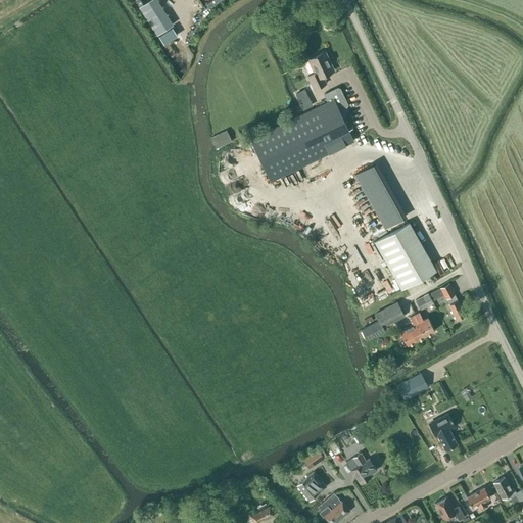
[(180,31),(160,0),(142,0),(140,2),(163,41),(180,31)]
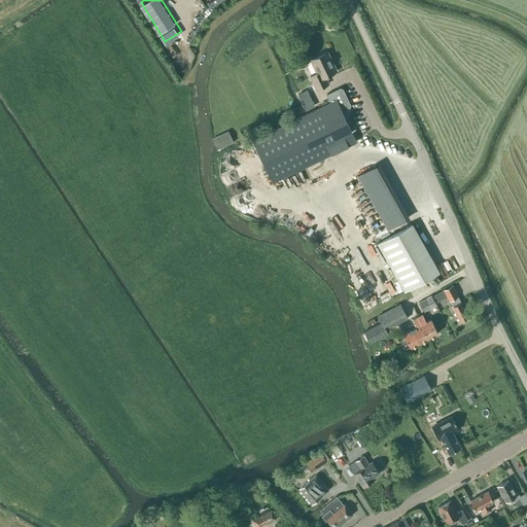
[(328,84),(324,77),(336,71),(326,51),(311,60),(317,73),(310,76),(316,90),(328,84)]
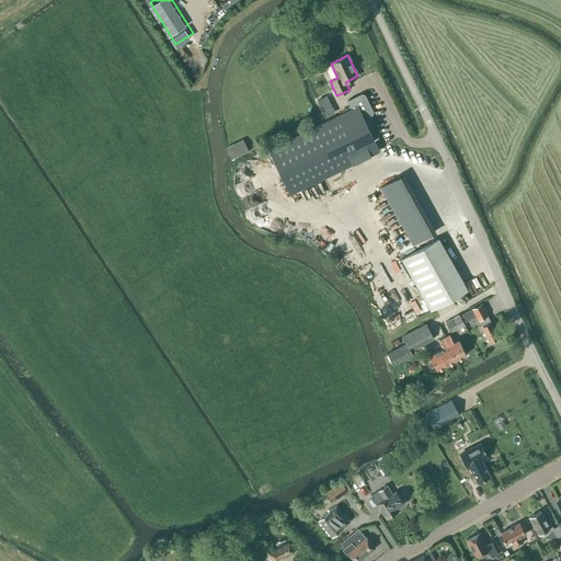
[(352,109),(268,149),(289,194),(379,151),(365,122),(367,122),(367,119),(366,116),(371,114),(371,112),(364,95),(362,94),(347,101),(352,109)]
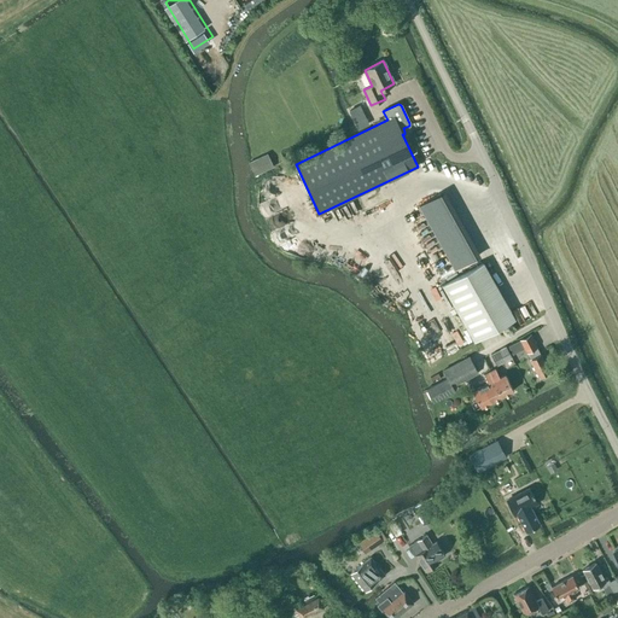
[(356,117),(354,118),(355,123),(357,126),(366,122),(365,118),(362,115),(360,116),(356,117)]
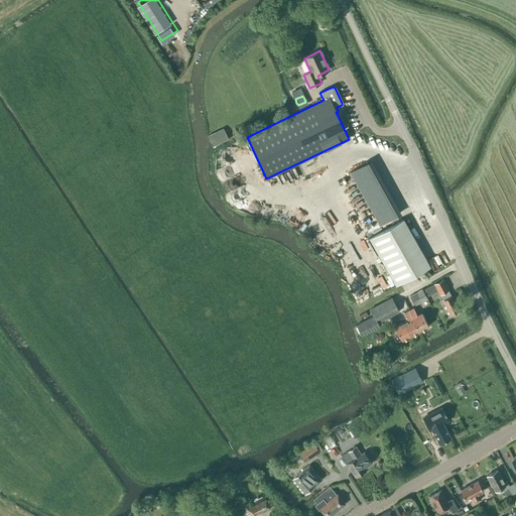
[(228,139),(223,128),(208,135),(213,146),(228,139)]
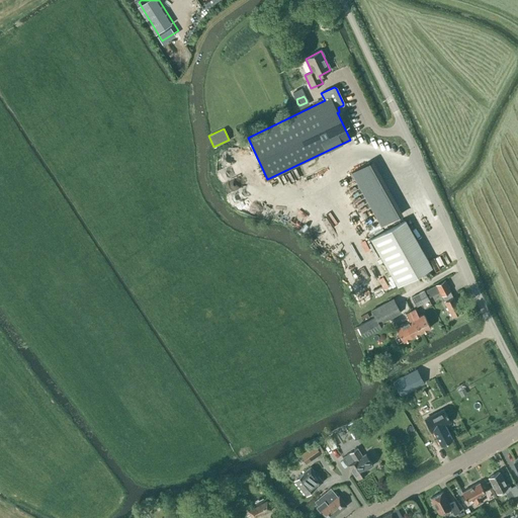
[(351,173),(380,226),(401,214),(371,161),(351,173)]
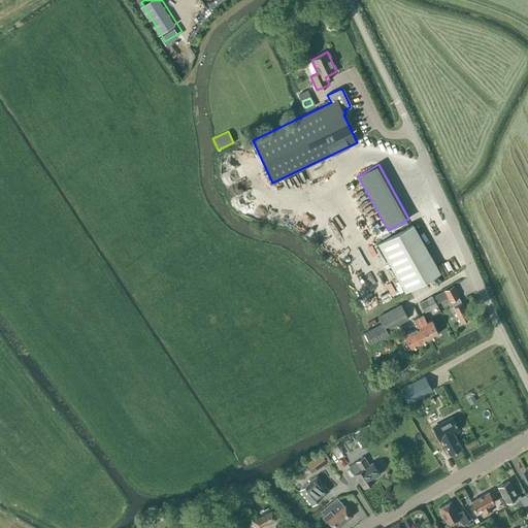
[(413,224),(377,243),(404,292),(440,272),(413,224)]
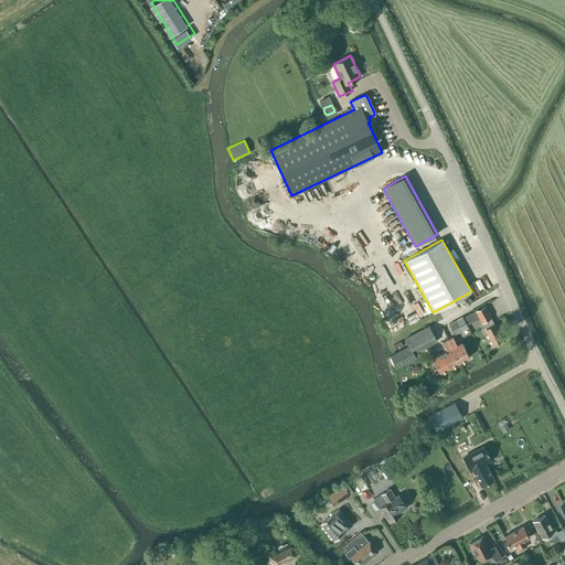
[(484,329),(493,344),(502,340),(494,324),(493,324),(491,318),(484,306),(465,317),(468,324),(479,319),(484,329)]
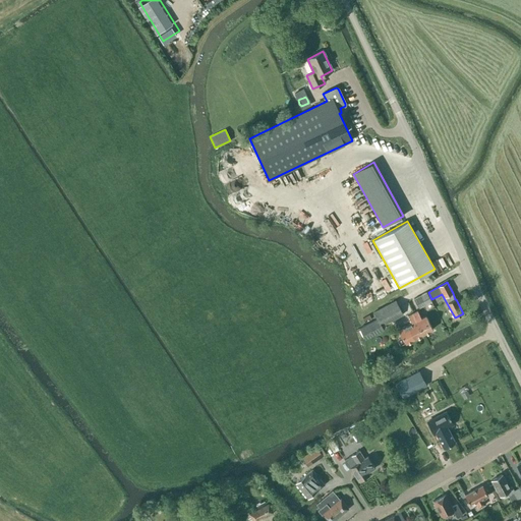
[(413,298),(418,308),(431,301),(426,292),(413,298)]
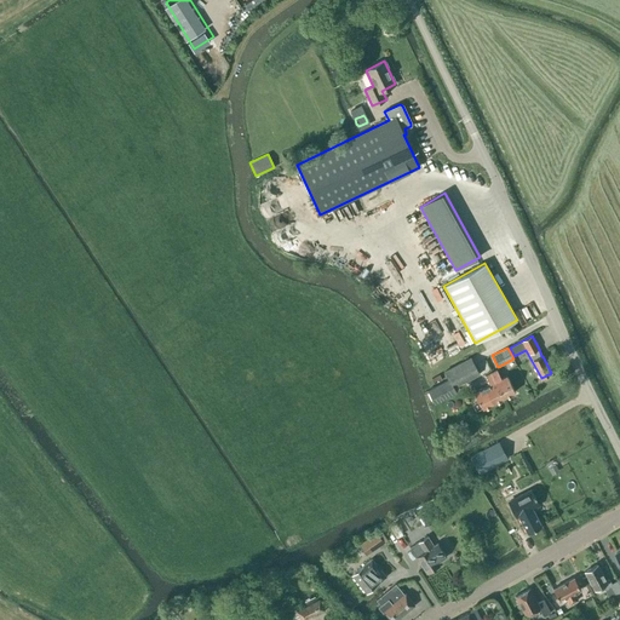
[(455,392),(453,388),(480,374),(471,359),(445,372),(448,379),(428,390),(435,403),(455,392)]
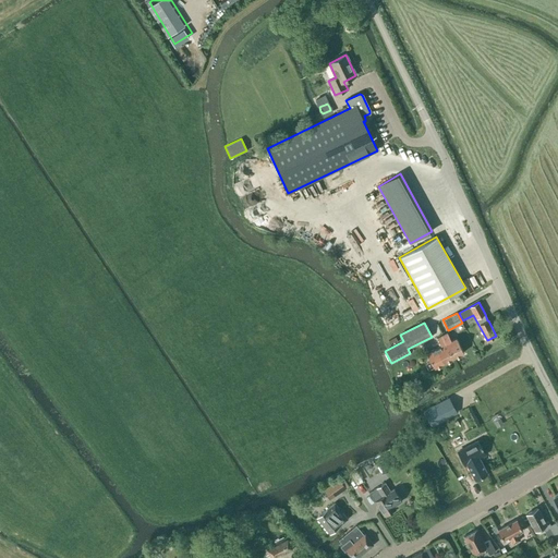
[(450,341),(447,334),(443,336),(453,358),(463,352),(456,338),(450,341)]
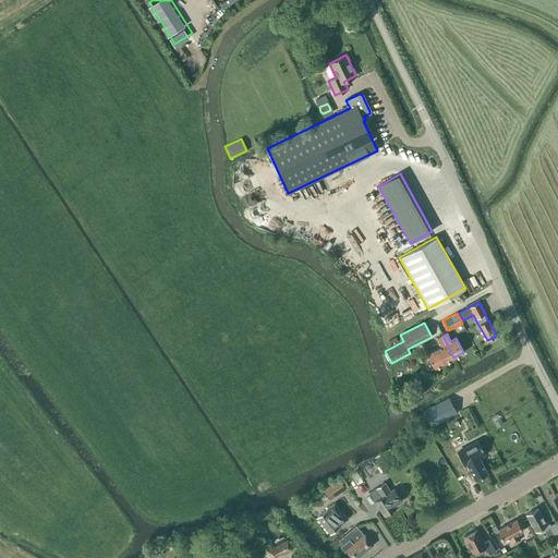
[(443,363),(453,358),(443,336),(437,338),(440,346),(435,349),(436,349),(426,353),(434,367),(443,363)]
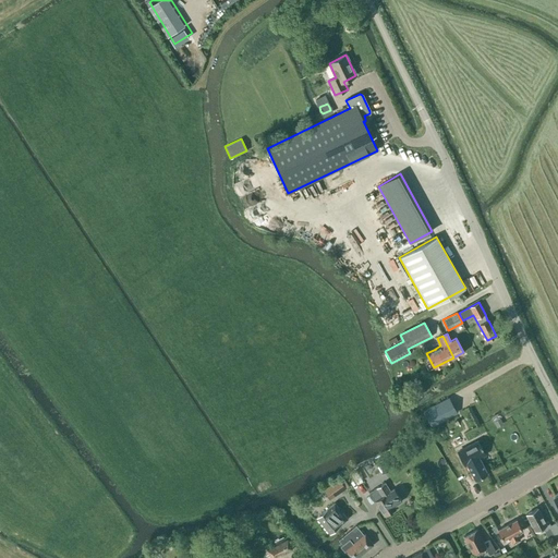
[(449,397),(423,409),(431,424),(456,411),(449,397)]
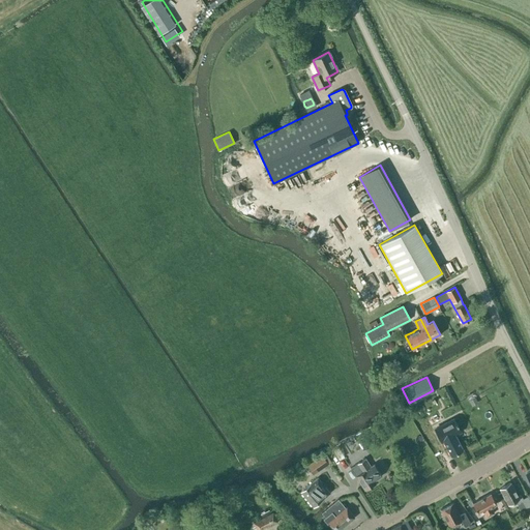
[(472,399),(469,401),(472,406),(477,403),(474,398),(473,398),(472,399)]
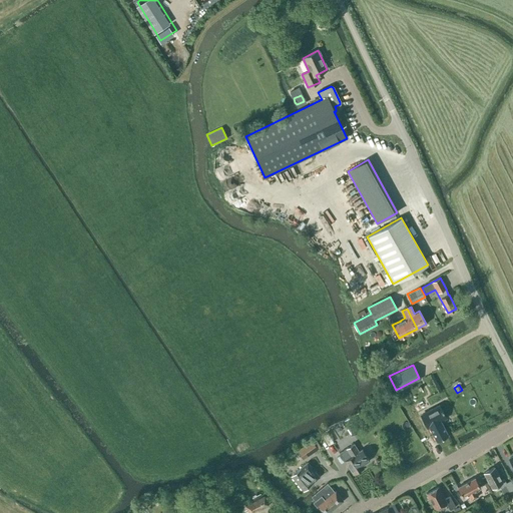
[(439,406),(421,416),(427,427),(429,426),(429,427),(437,441),(448,435),(440,420),(445,417),(439,406)]
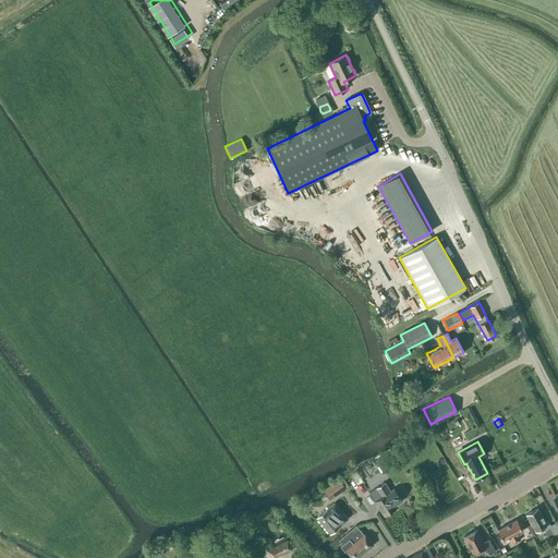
[(449,459),(456,471),(462,466),(456,456),(458,455),(451,443),(443,447),(449,459)]
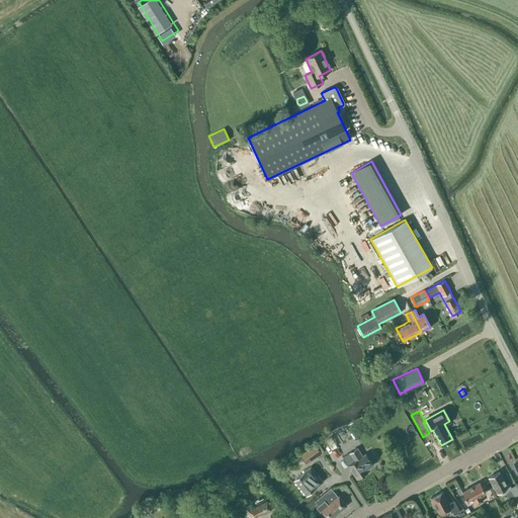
[(351,430),(348,432),(354,441),(361,436),(355,427),(353,428),(351,430)]
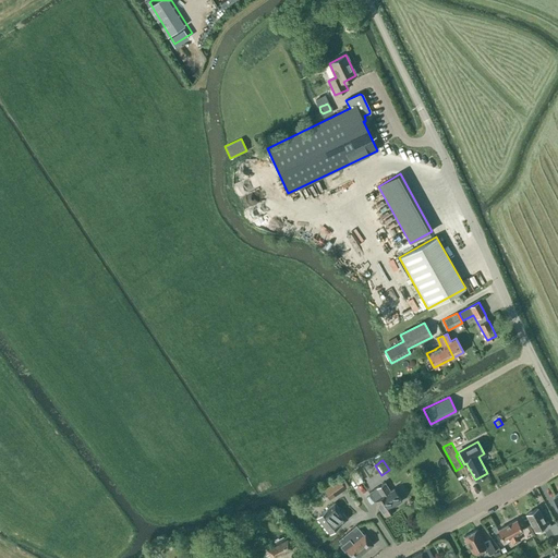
[(355,469),(361,478),(373,472),(367,462),(355,469)]
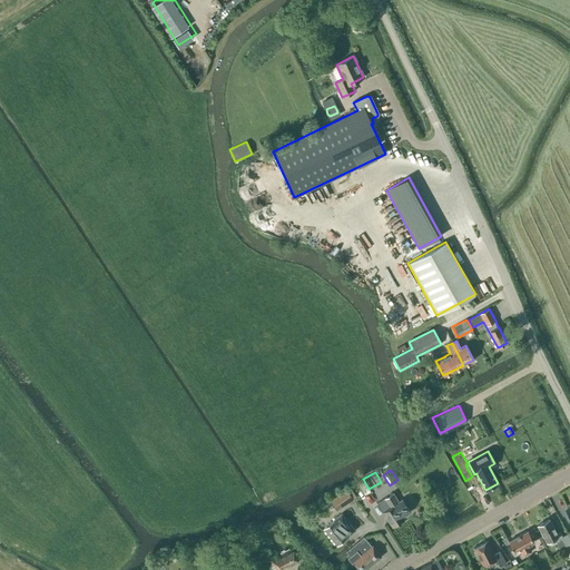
[(359,483),(364,494),(369,492),(365,487),(363,482),(359,483)]
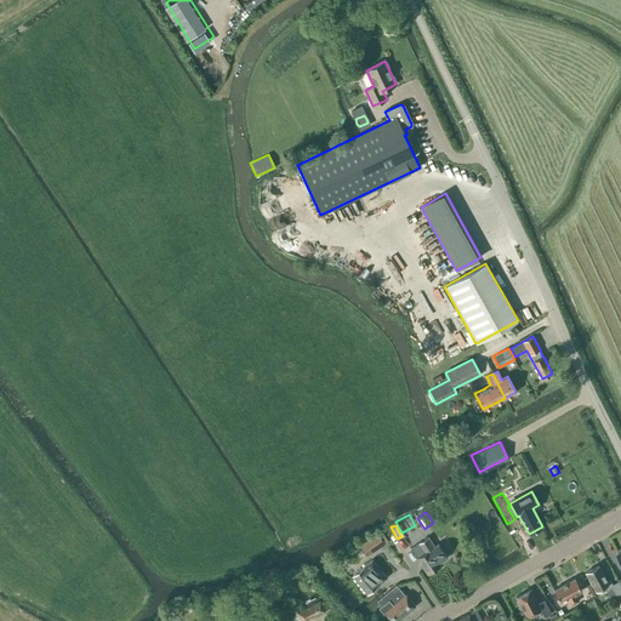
[(359,545),(366,556),(385,543),(377,533),(359,545)]
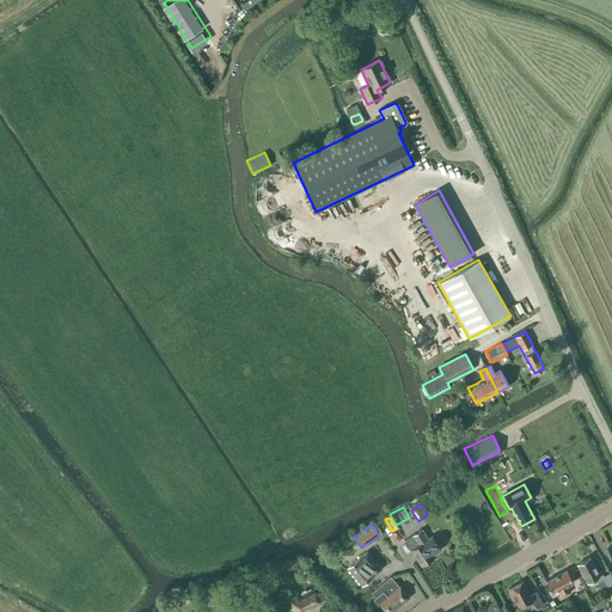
[(440,550),(432,537),(428,539),(422,530),(405,540),(421,565),(434,557),(433,555),(440,550)]
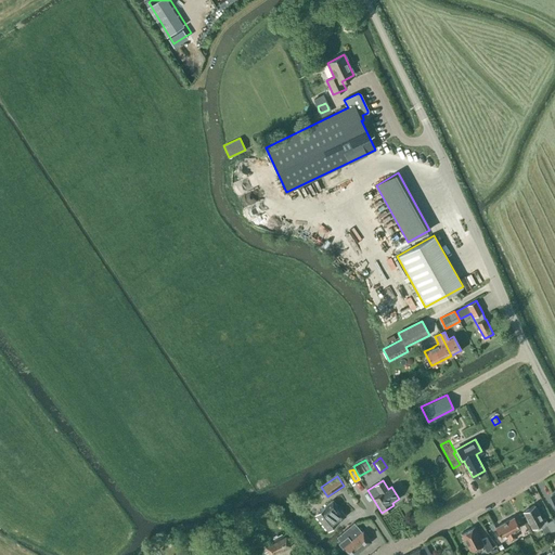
[(315,515),(327,530),(345,516),(333,501),(315,515)]
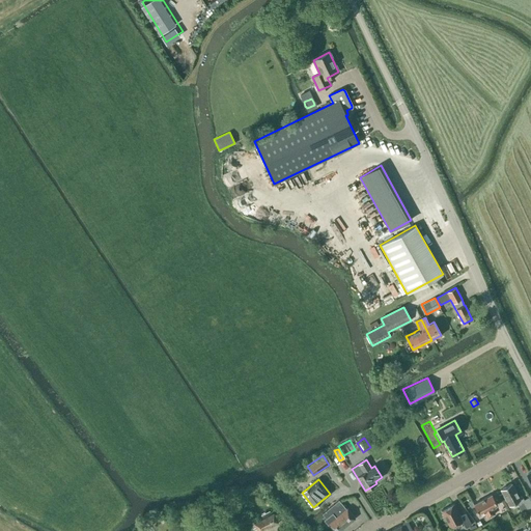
[(511,483),(501,490),(509,505),(510,504),(512,503),(516,501),(518,503),(519,505),(518,506),(521,511),(526,508),(530,514),(530,513),(530,501),(529,497),(524,500),(522,496),(519,497),(514,488),(511,483)]
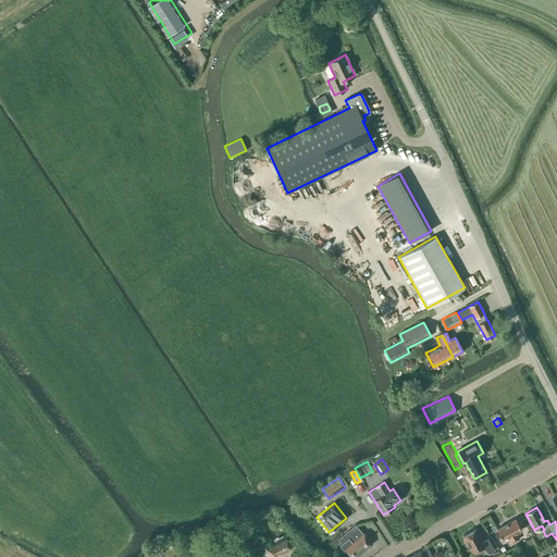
[(519,540),(516,533),(521,530),(516,519),(496,529),(503,541),(508,537),(511,543),(519,540)]
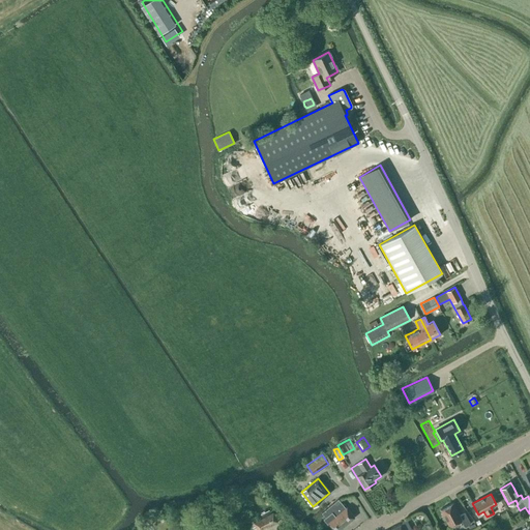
[(332,503),(321,512),(325,518),(323,519),(332,529),(339,529),(354,518),(343,503),(342,504),(340,501),(334,505),(332,503)]
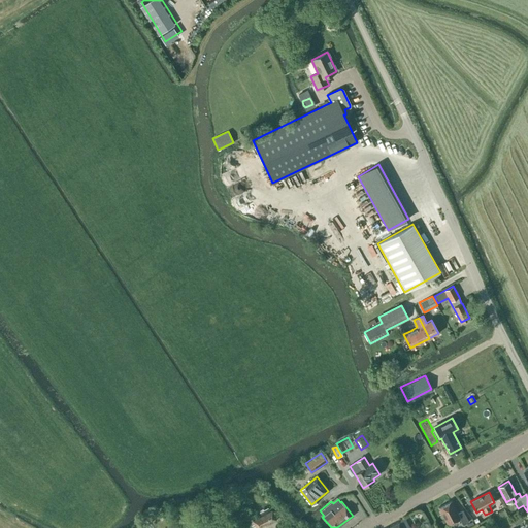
[(459,518),(463,525),(468,522),(463,510),(457,514),(451,501),(438,507),(448,524),(459,518)]
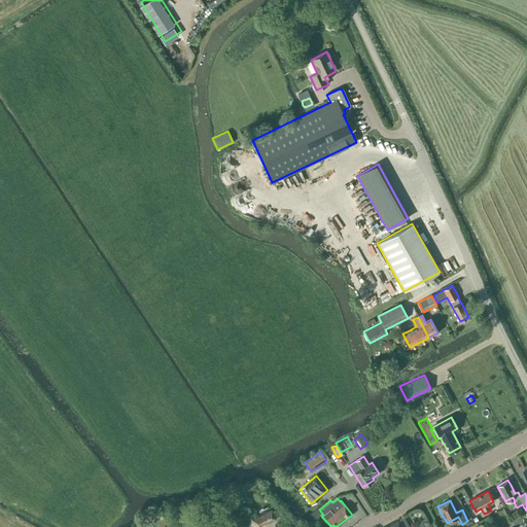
[(494,503),(492,504),(496,511),(501,507),(498,501),(496,502),(494,503)]
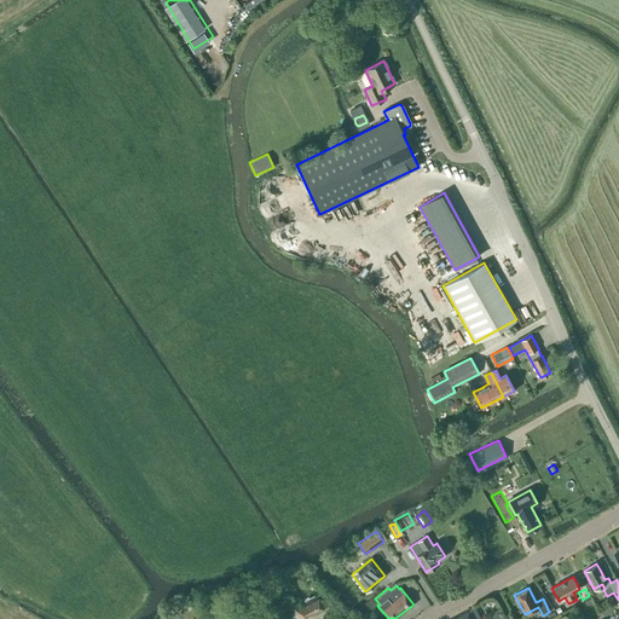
[(319,599),(295,611),(299,618),(305,618),(324,609),(323,607),(319,601),(319,600),(319,599)]
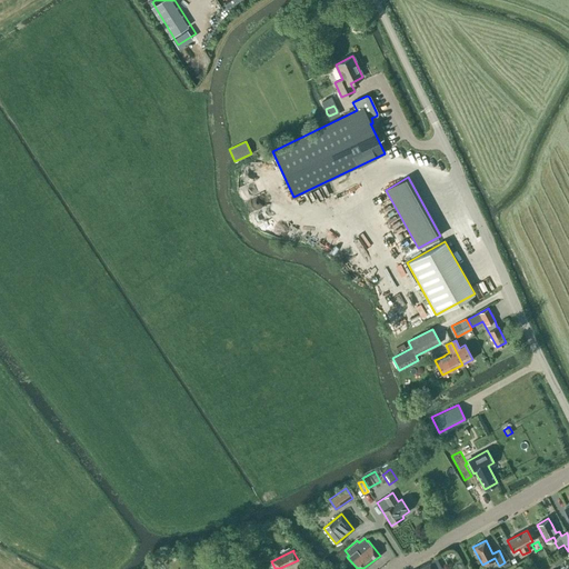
[(425,566),(417,568),(440,568),(435,557),(433,557),(430,562),(428,563),(425,566)]
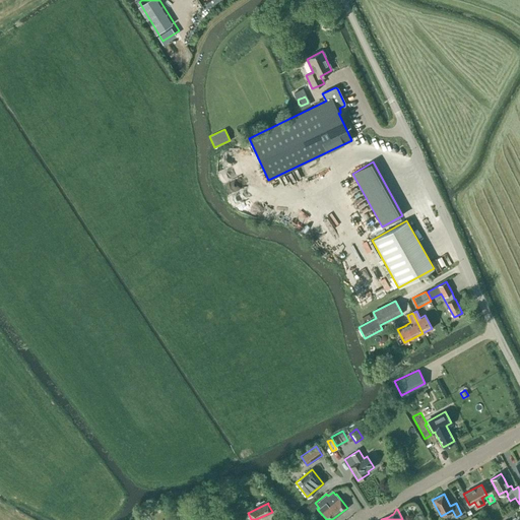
[(509,511),(505,513),(508,518),(515,514),(512,509),(511,510),(509,511)]
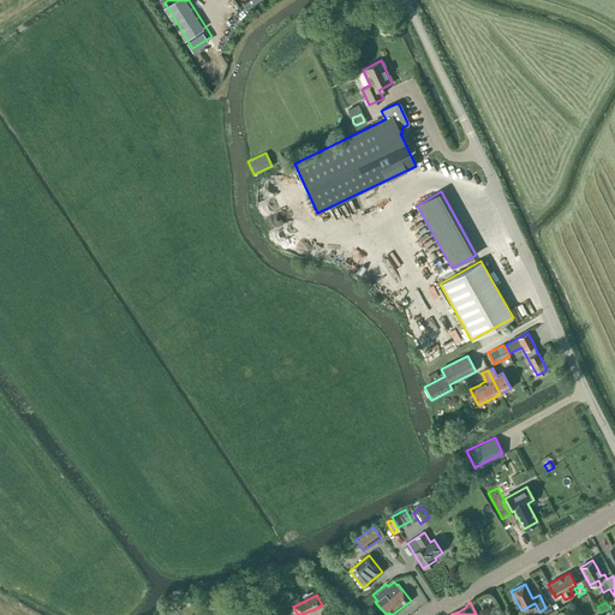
All buildings are outlined.
